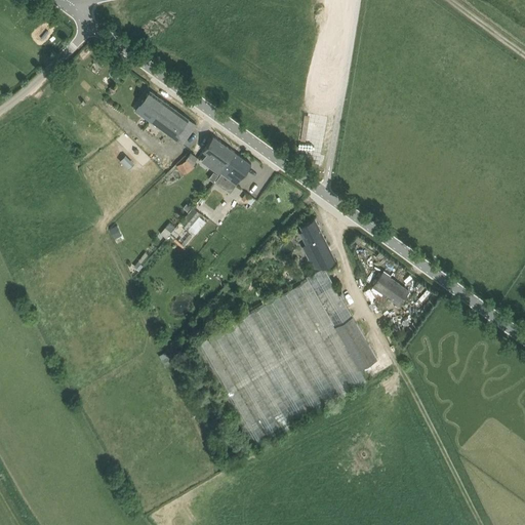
[(158,18),(165,30),(174,24),(168,12),(158,18)]
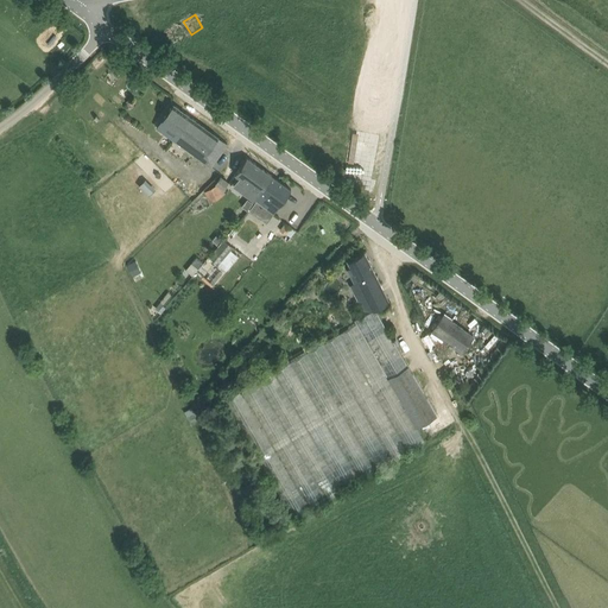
[(219,137),(173,103),(162,120),(173,128),(169,135),(211,166),(228,144),(219,137)]
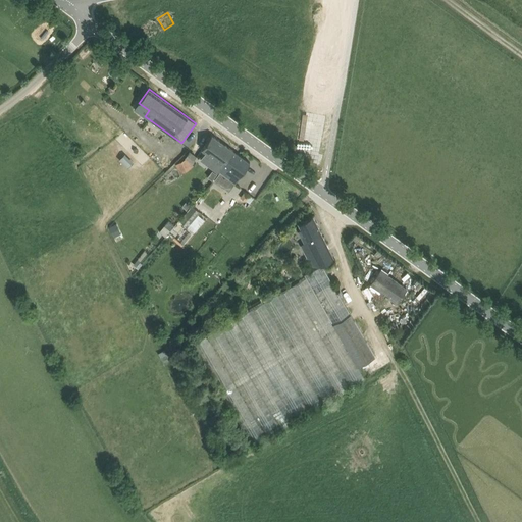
[(202,149),(206,152),(200,159),(213,168),(219,172),(213,180),(214,180),(215,179),(226,166),(224,163),(233,150),(212,135),(202,149)]
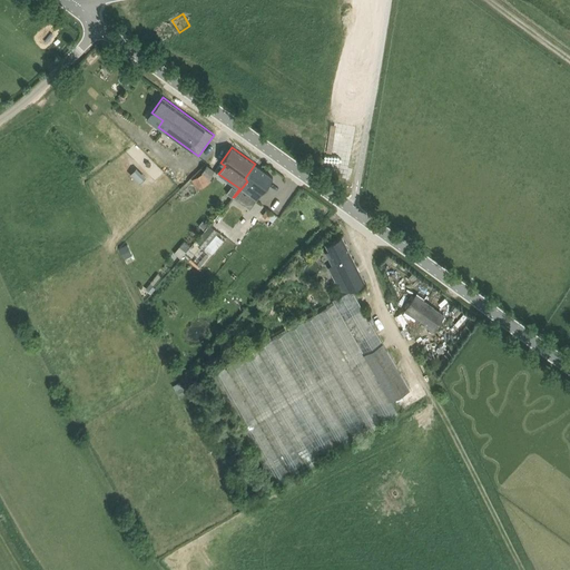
[(273,177),(255,164),(245,178),(247,182),(235,196),(234,197),(249,208),(256,199),(257,200),(273,177)]
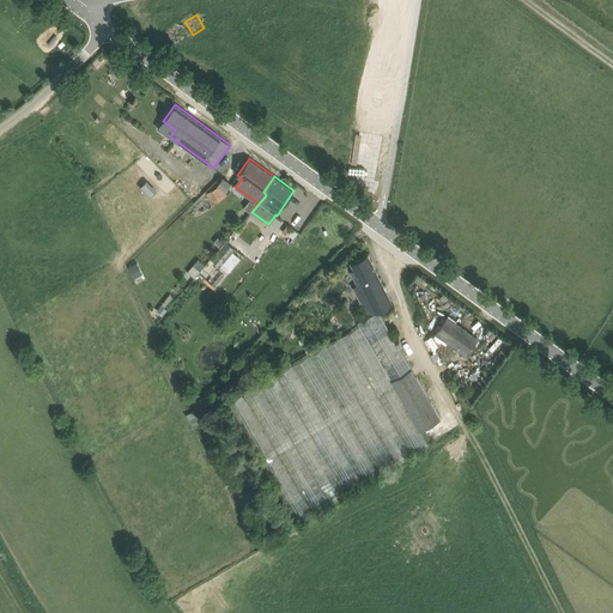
[(223,178),(218,184),(225,189),(230,183),(223,178)]
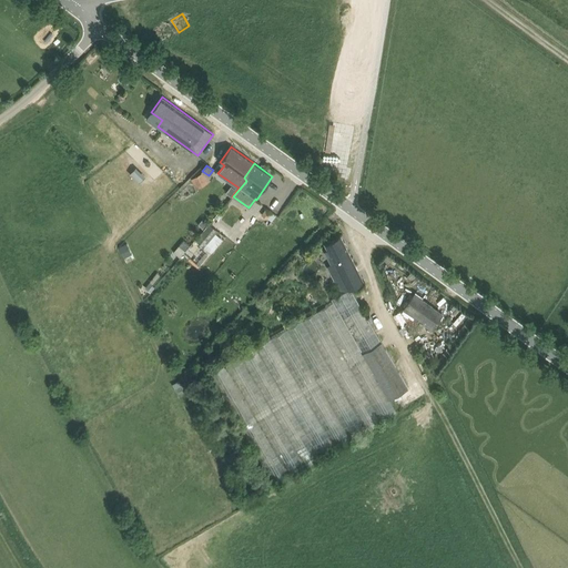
[(135,168),(130,173),(139,182),(143,178),(135,168)]
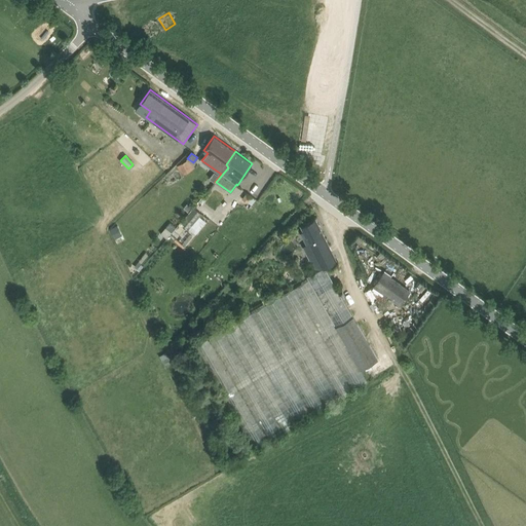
[(177,165),(182,175),(193,168),(188,159),(177,165)]
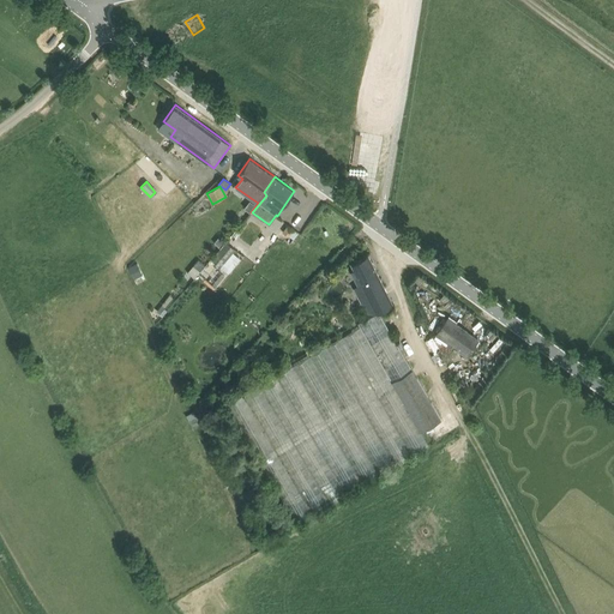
[(283,232),(289,236),(294,229),(288,224),(283,232)]
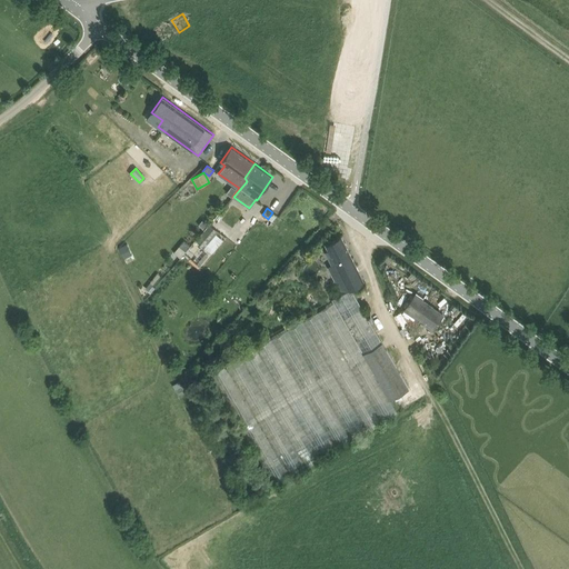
[(203,230),(208,225),(202,220),(198,225),(203,230)]
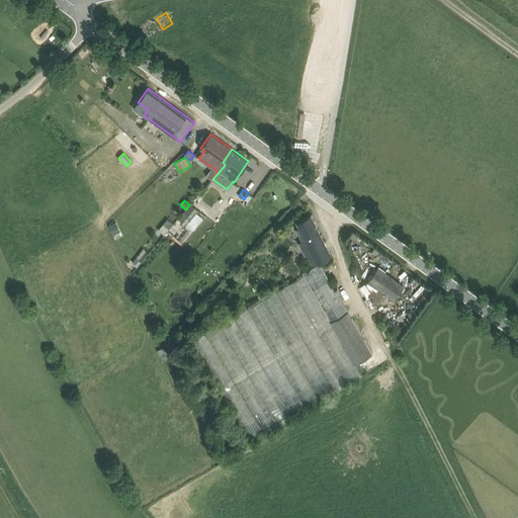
[(198,210),(190,203),(189,204),(185,209),(178,218),(192,231),(203,219),(196,212),(198,210)]
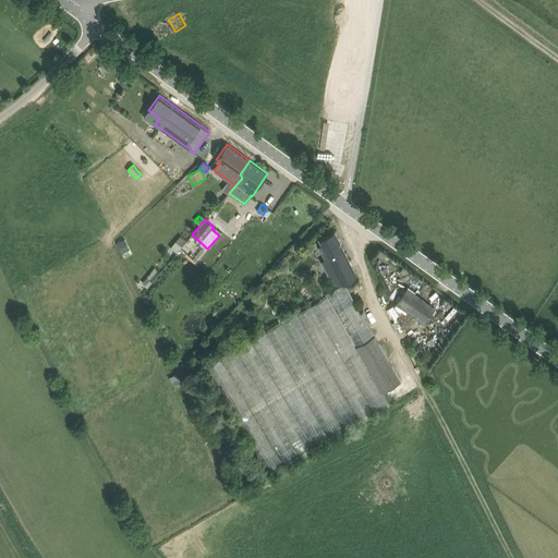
[(344,282),(358,276),(335,231),(318,239),(322,244),(318,246),(325,259),(320,261),(334,288),(326,292),(328,296),(355,346),(373,336),(344,282)]
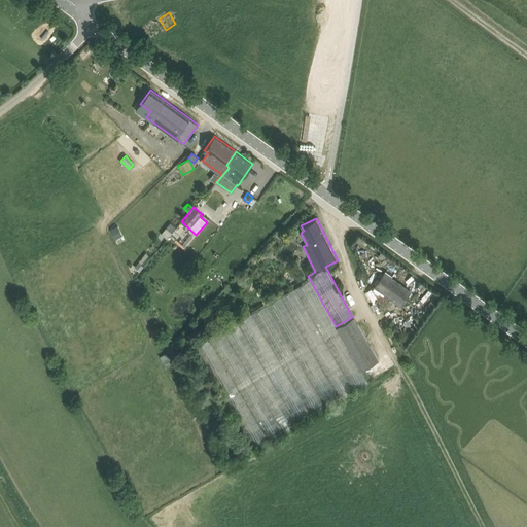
[(171,222),(166,229),(172,234),(176,227),(171,222)]
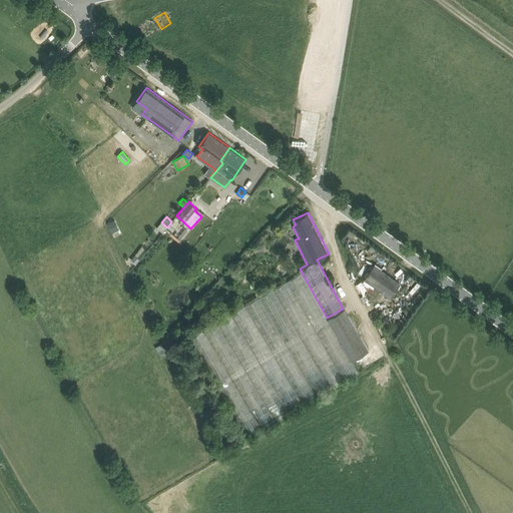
[(114,220),(108,223),(114,237),(121,233),(114,220)]
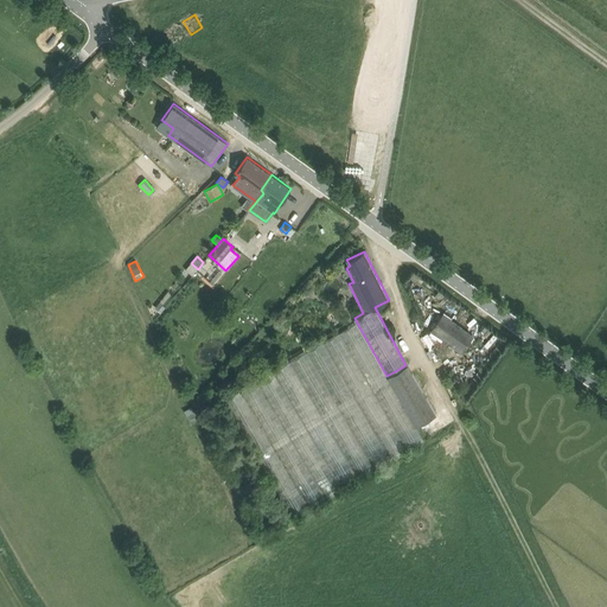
[(166,307),(160,301),(155,308),(160,313),(166,307)]
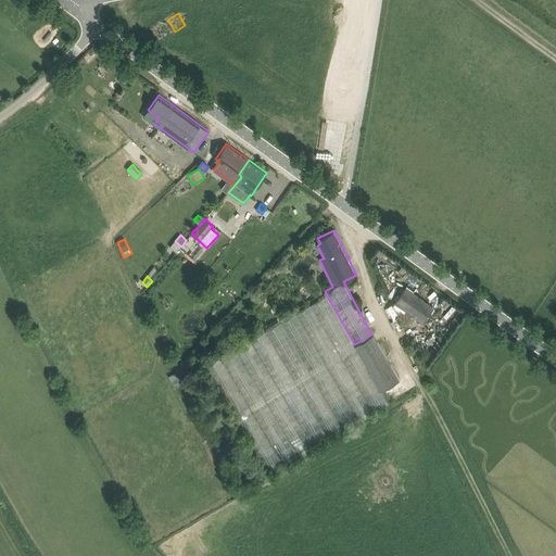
[(424,321),(433,307),(405,287),(395,301),(395,302),(390,308),(404,319),(411,312),(424,321)]
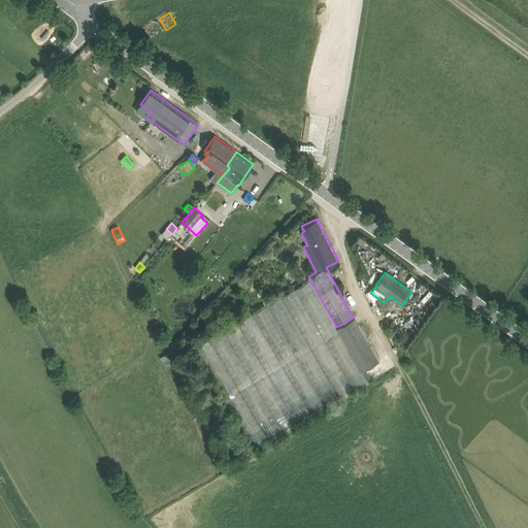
[(360,371),(361,370),(377,360),(353,318),(336,327),(310,281),(195,349),(252,448),(366,382),(360,371)]
